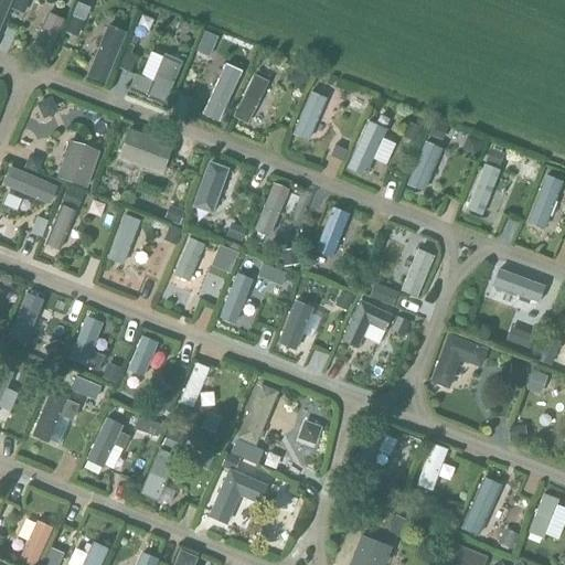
[(0,0),(0,24),(10,0),(0,0)]
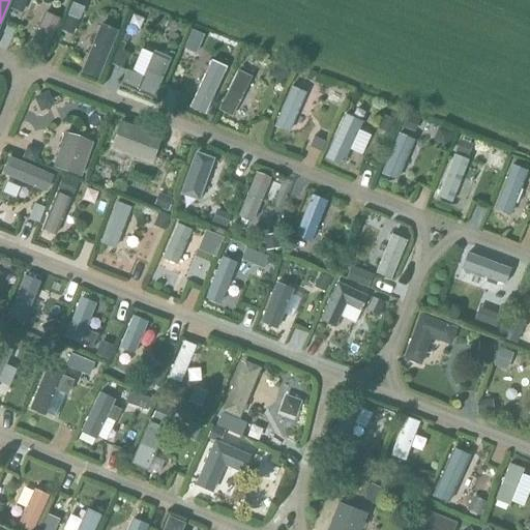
[(97,79),(117,31),(100,24),(81,72),(97,79)]
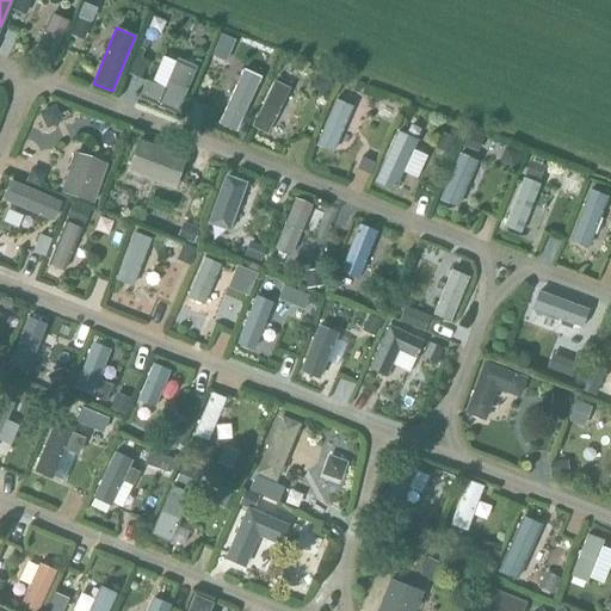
[(176,113),(195,67),(177,60),(165,88),(146,81),(139,98),(176,113)]
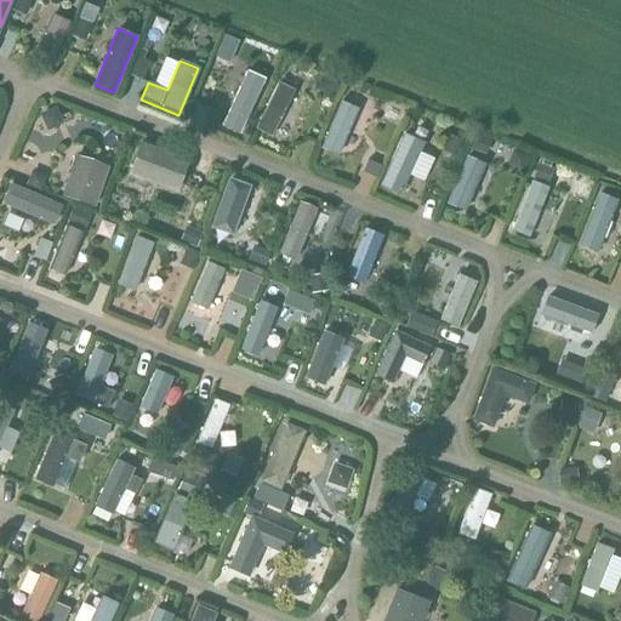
[(248,64),(221,123),(239,131),(266,73),(248,64)]
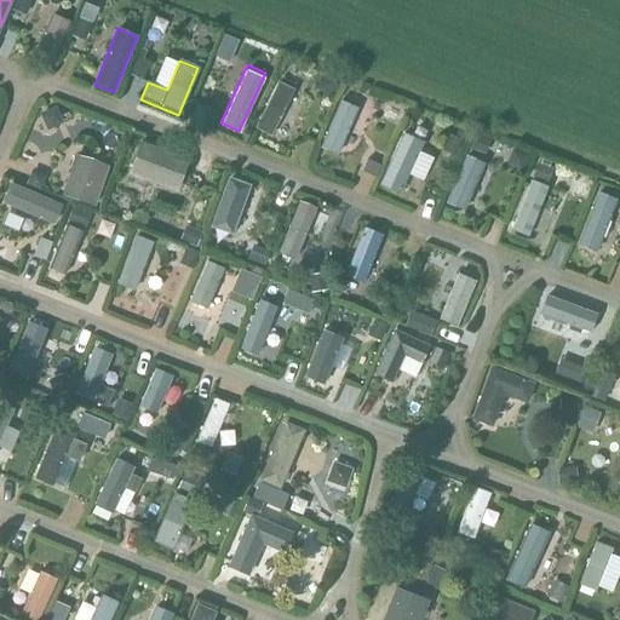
[(178,183),(187,160),(141,142),(132,165),(178,183)]
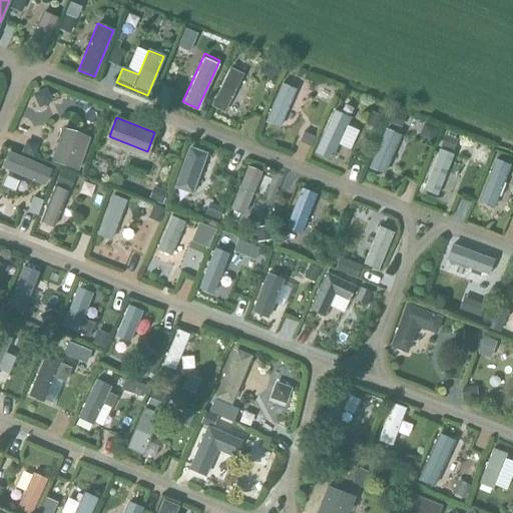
[(79,169),(90,136),(64,127),(53,160),(79,169)]
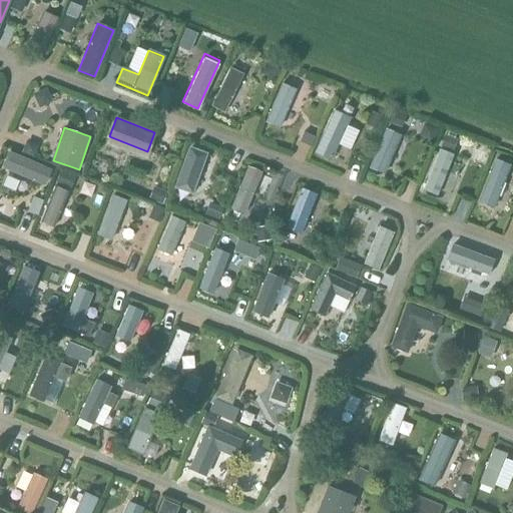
[(440,146),(424,187),(438,193),(454,151),(440,146)]
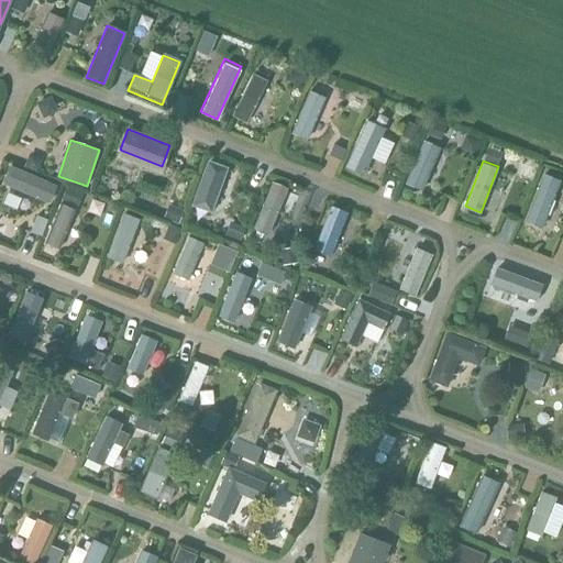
[(208,163),(191,207),(210,213),(227,169),(208,163)]
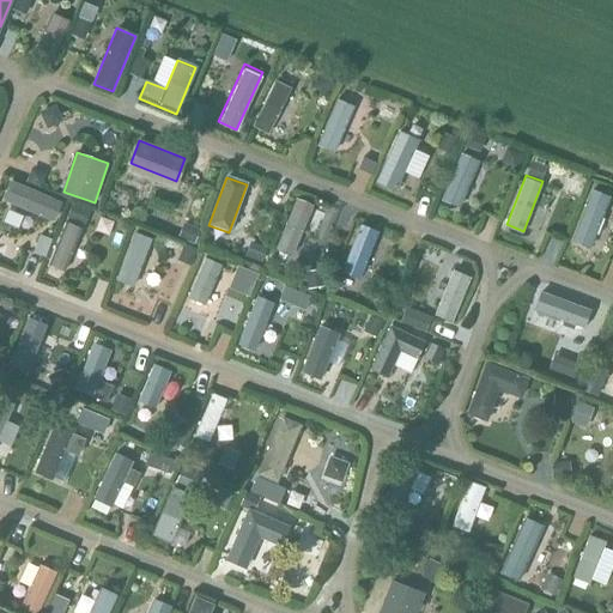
[(8,182),(1,200),(53,223),(60,204),(8,182)]
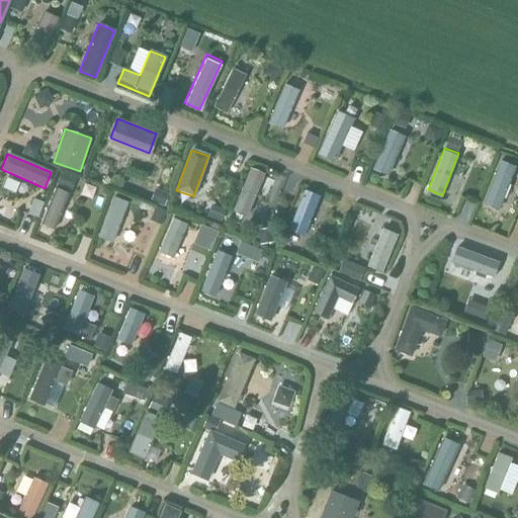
[(497,175),(482,221),(503,228),(517,182),(497,175)]
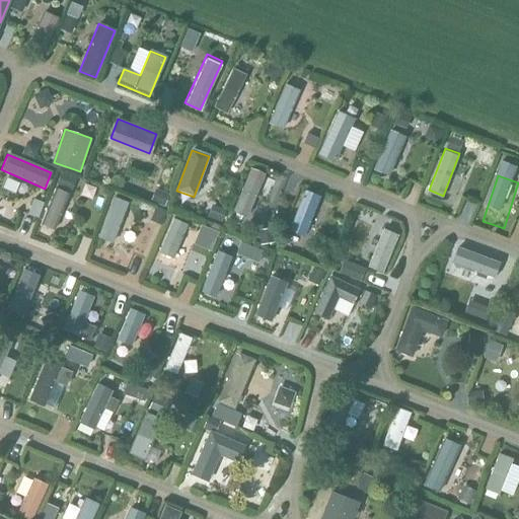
[(113,260),(125,218),(110,214),(98,255),(113,260)]
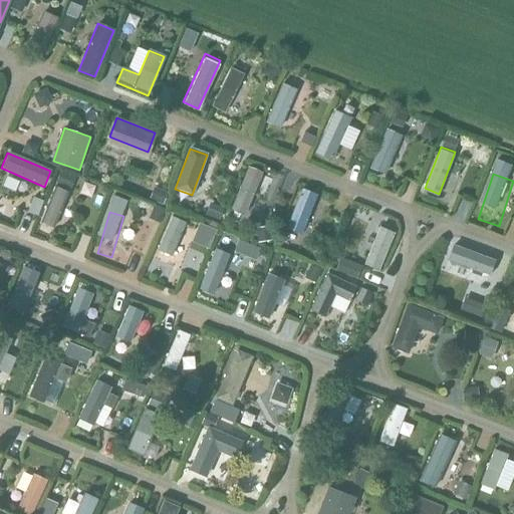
[(298,253),(306,219),(295,216),(286,250),(298,253)]
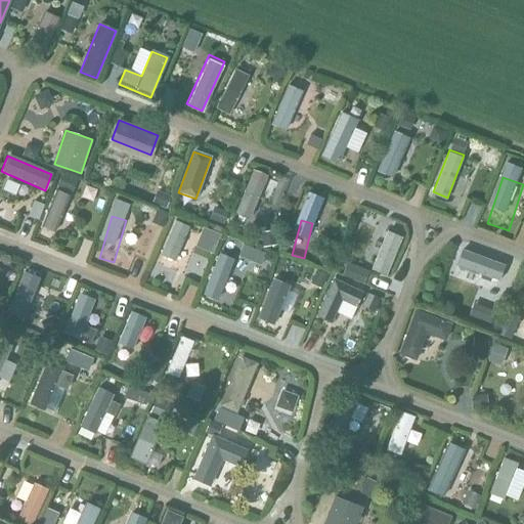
[(388,228),(372,267),(386,273),(402,234),(388,228)]
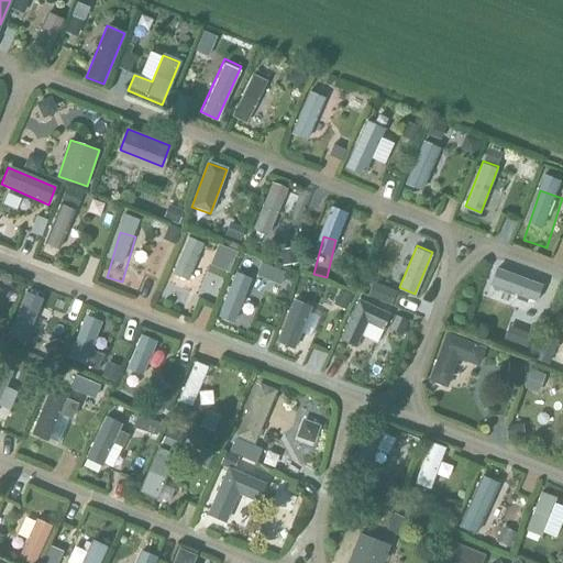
[(189,307),(207,264),(186,255),(168,298),(189,307)]
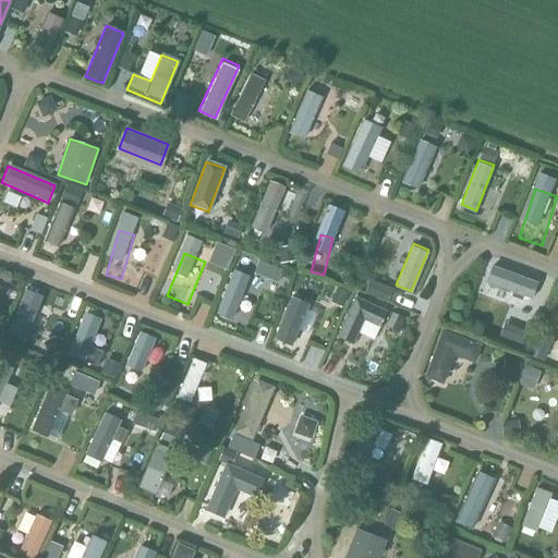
[(490,262),(484,280),(530,298),(536,279),(490,262)]
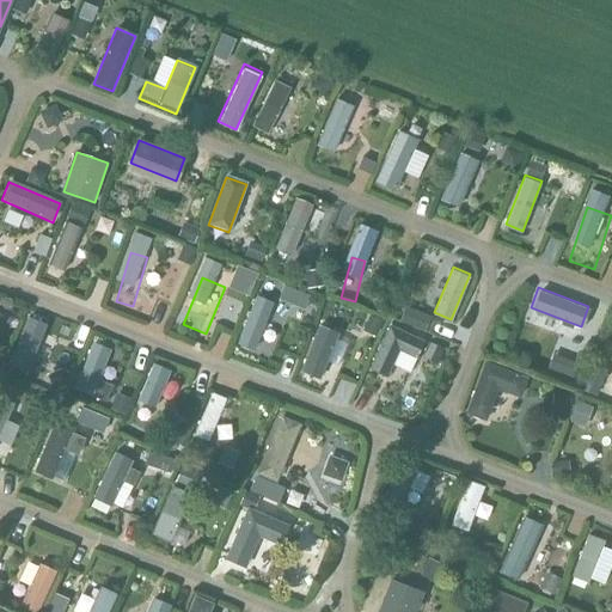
[(256,310),(239,355),(267,366),(285,320),(256,310)]
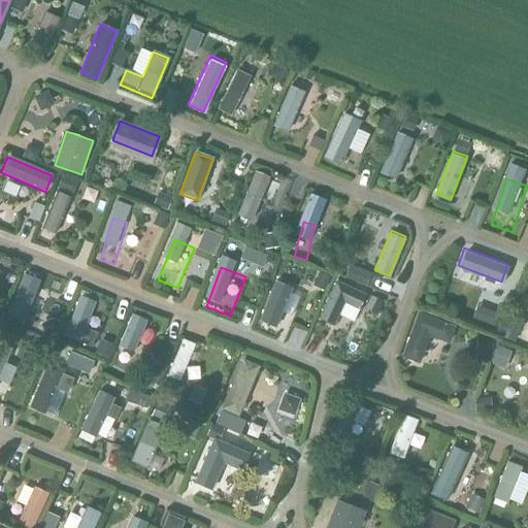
[(459,316),(473,275),(461,271),(446,310),(459,316)]
